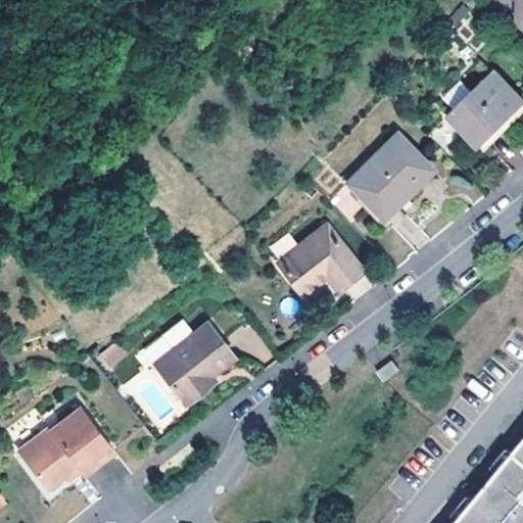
[(522,100),(500,77),(455,121),(468,133),(473,129),(489,146),(522,112),(522,100)]
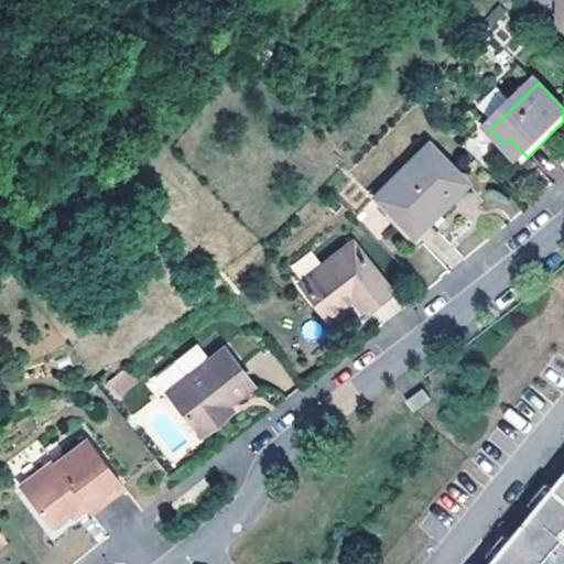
[(523,162),(528,158),(510,139),(505,143),(523,162)]
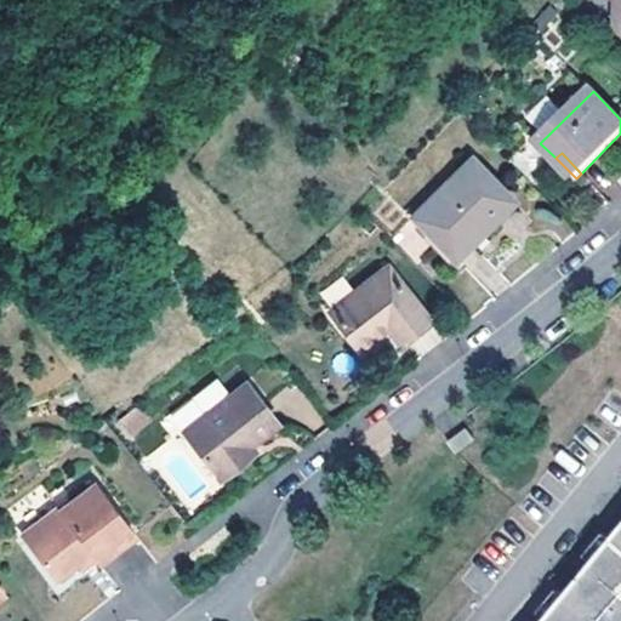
[(476,160),(416,220),(451,256),(479,231),(484,235),(517,203),(476,160)]
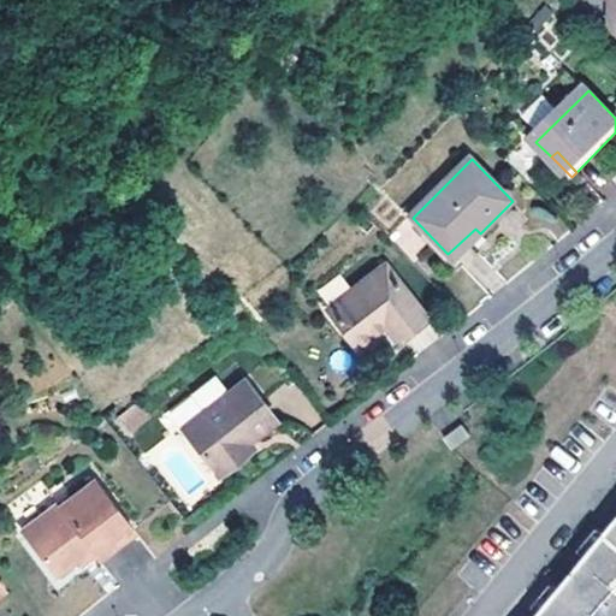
[(454,260),(480,234),(475,229),(448,254),(454,260)]
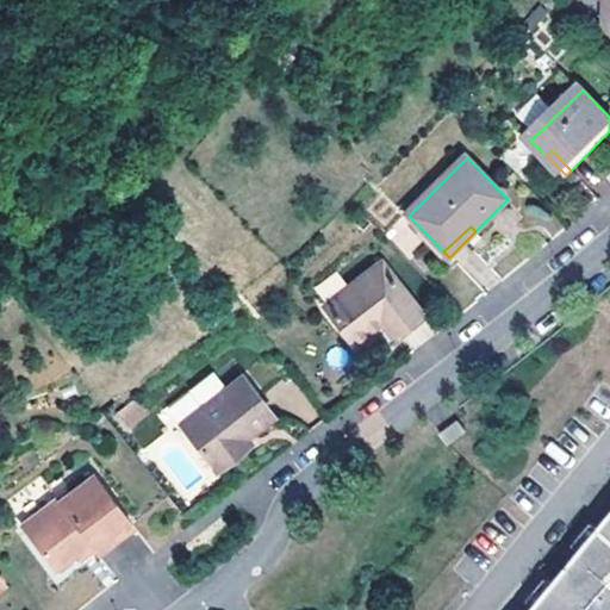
[(379,260),(323,305),(353,340),(379,318),(391,332),(418,309),(379,260)]
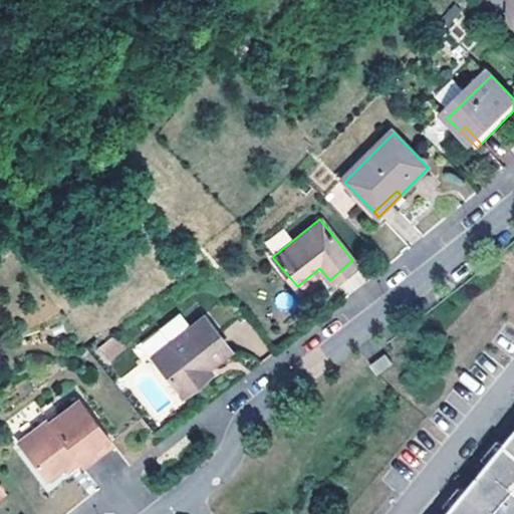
[(356,265),(352,260),(329,280),(333,284),(356,265)]
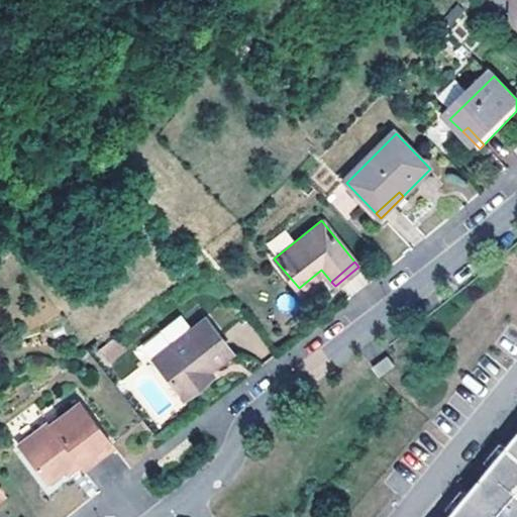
[(203,321),(151,362),(182,400),(201,384),(199,380),(229,355),(203,321)]
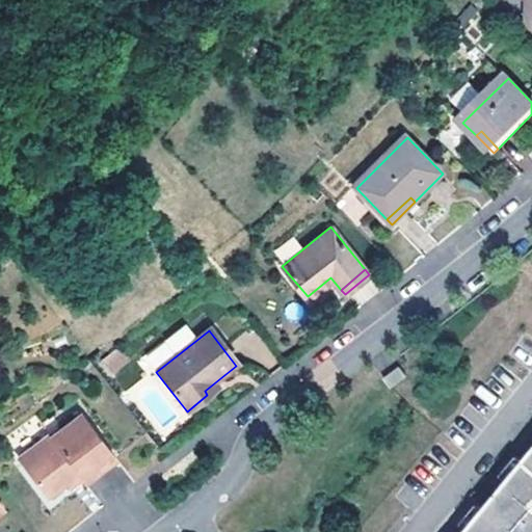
[(116,378),(129,357),(111,347),(99,369),(116,378)]
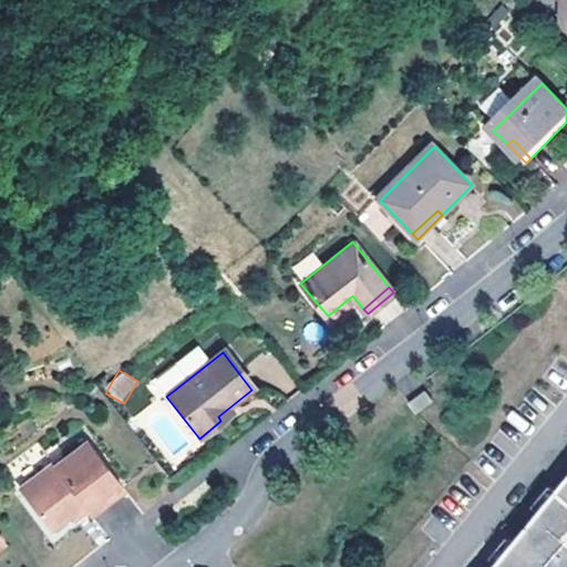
[(428,389),(411,402),(419,411),(435,399),(428,389)]
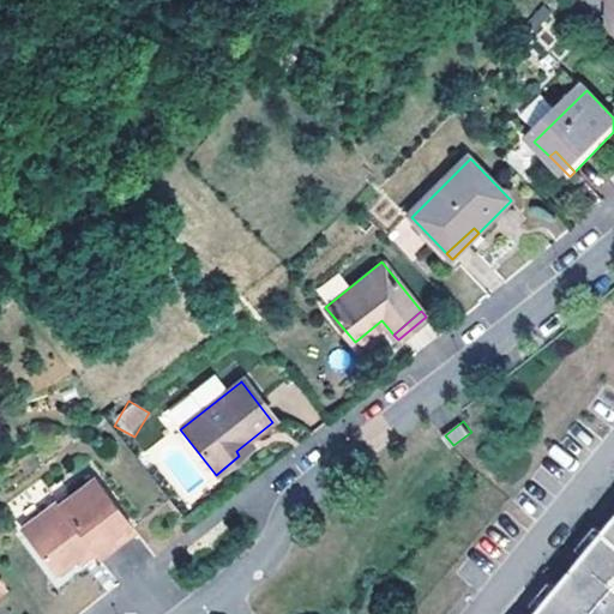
[(49,501),(18,527),(47,567),(56,569),(72,555),(85,545),(90,549),(94,554),(128,527),(90,474),(53,504),(49,501)]
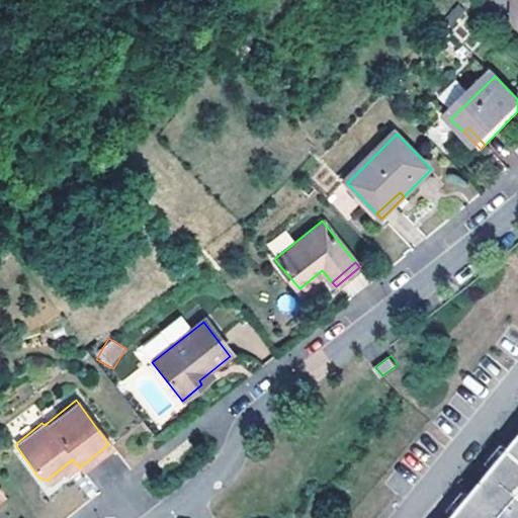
[(517,517),(517,436),(510,446),(468,496),(478,503),(464,517),(517,517)]
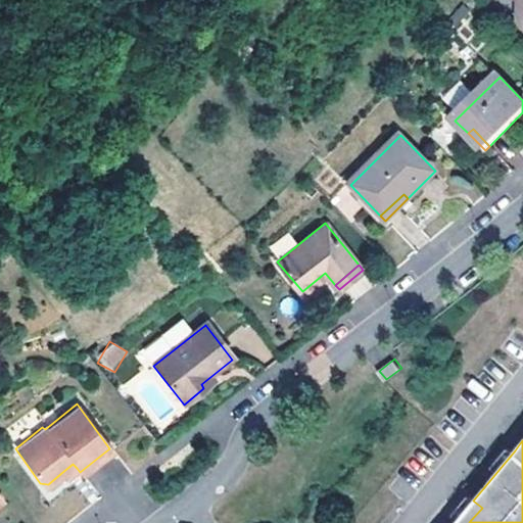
[(65,478),(77,468),(73,464),(61,473),(65,478)]
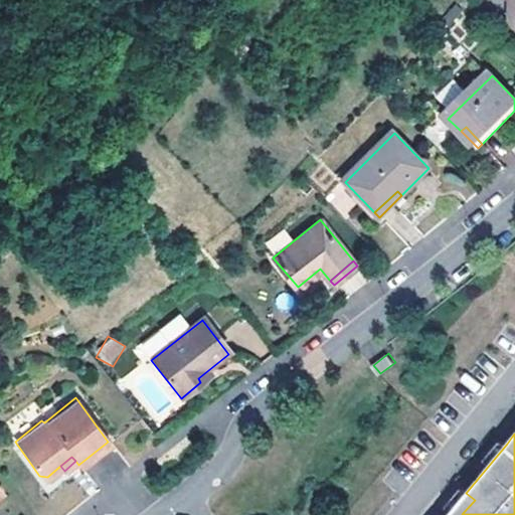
[(466,493),(447,514),(462,514),(475,500),(466,493)]
